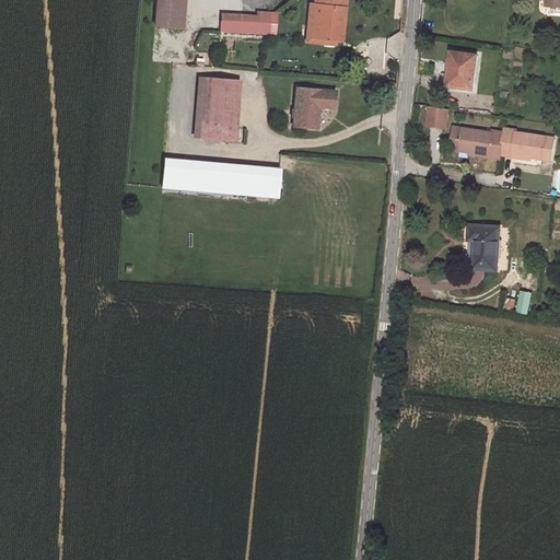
[(156,0),(156,8),(155,25),(183,28),(185,0),(156,0)]
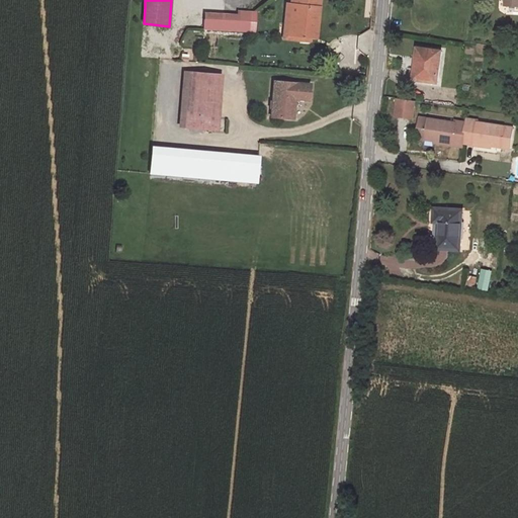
[(284,12),(317,16),(318,0),(291,0),(291,4),(285,4),(284,12)]
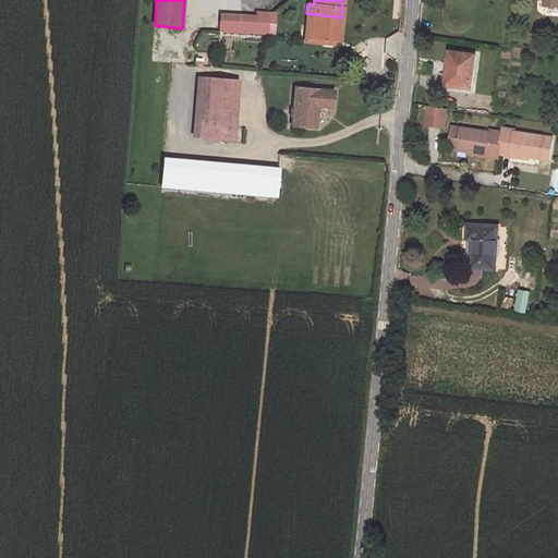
[(255,23),(221,20),(220,31),(267,34),(268,13),(256,12),(255,23)]
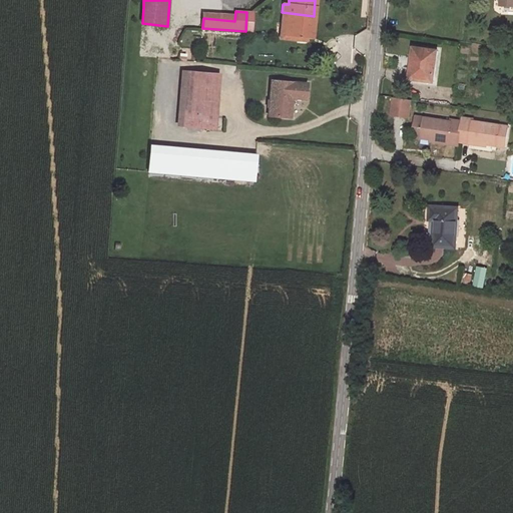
[(314,16),(282,12),(282,14),(281,23),(282,23),(285,23),(284,34),(306,37),(312,37),(314,16)]
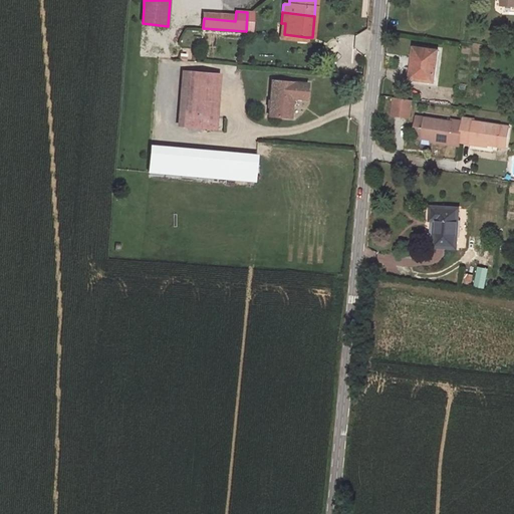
[(280,37),(305,40),(306,37),(284,34),(285,23),(282,23),(280,37)]
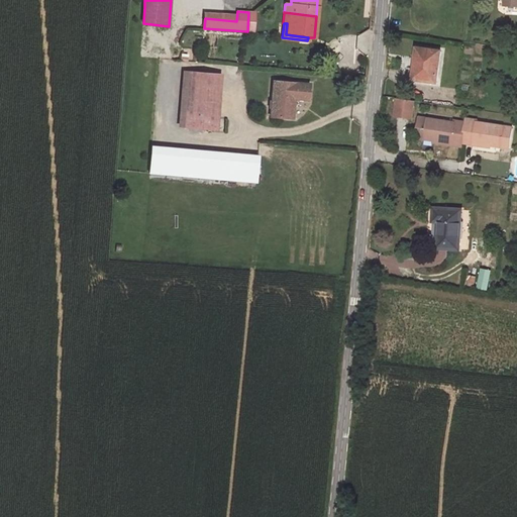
[(440,52),(417,48),(413,81),(437,84),(440,52)]
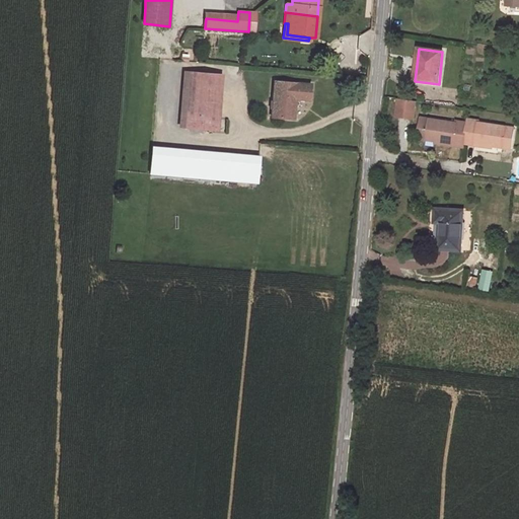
[(184,72),(179,126),(217,129),(222,75),(184,72)]
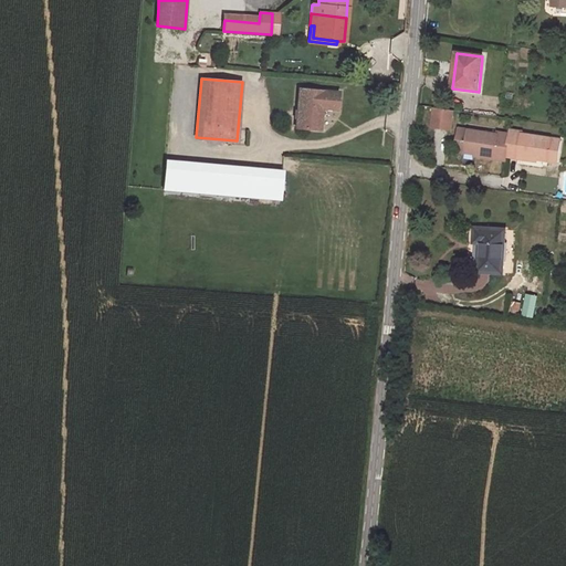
[(297,88),(294,127),(317,129),(320,106),(337,108),(338,92),(297,88)]
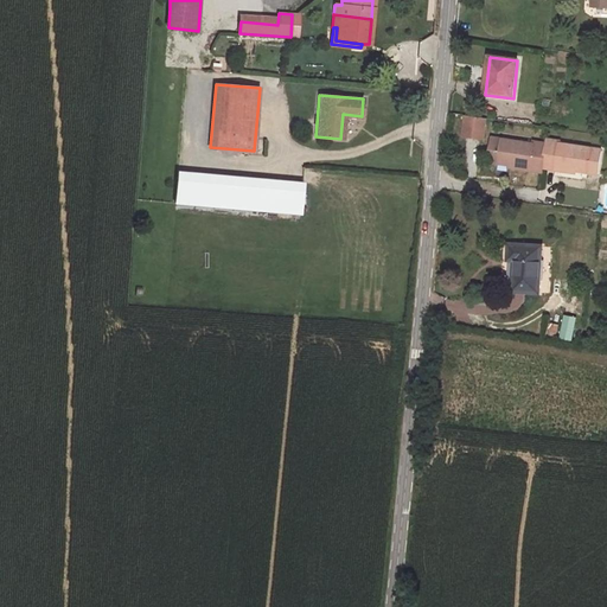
[(465,115),(461,136),(481,139),(485,119),(465,115)]
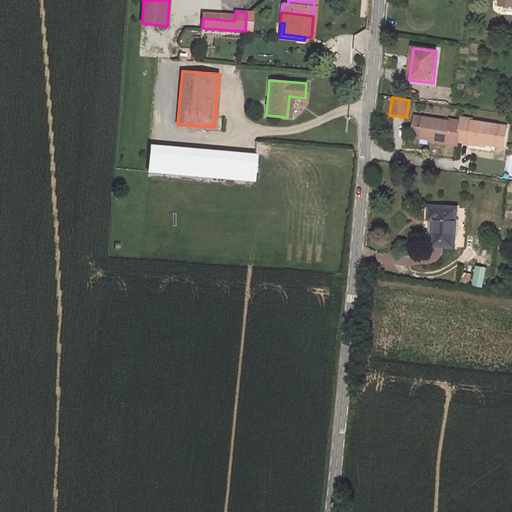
[(418,138),(421,118),(413,117),(410,136),(418,138)]
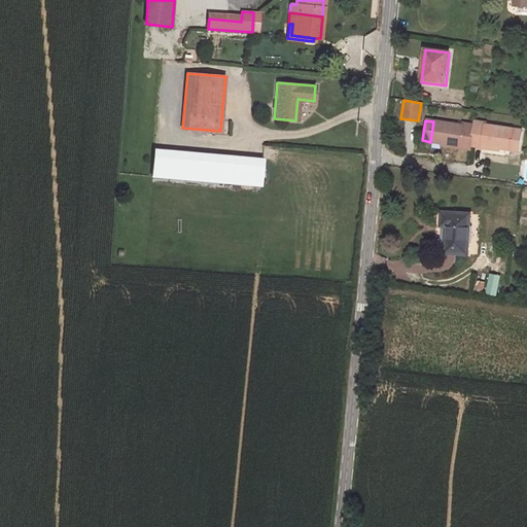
[(430,142),(458,145),(458,148),(469,149),(469,146),(472,126),(461,124),(461,126),(433,121),(430,142)]
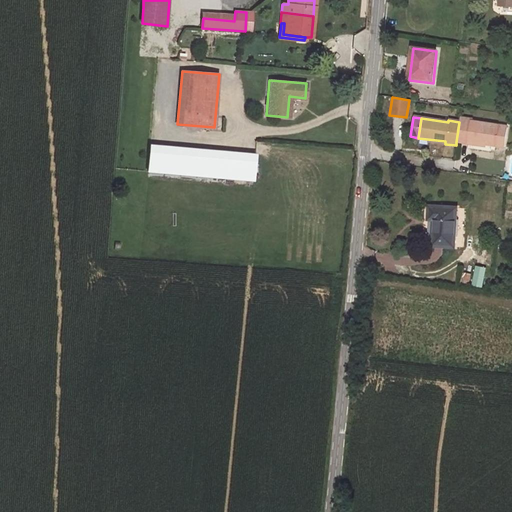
[(468,141),(494,145),(494,146),(503,147),(506,126),(497,125),(497,126),(470,122),(471,119),(459,118),(459,122),(456,142),(468,143),(468,141)]
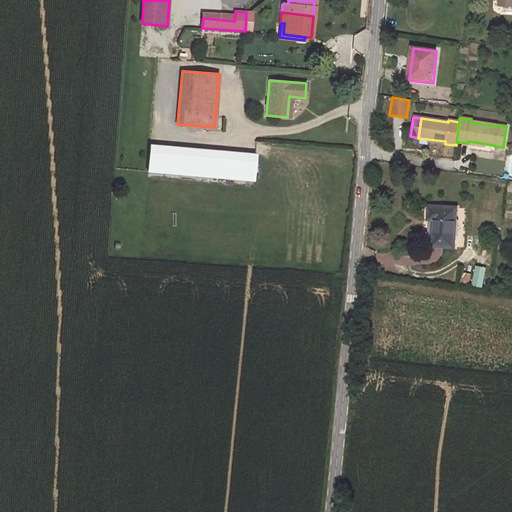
[(254,155),(150,145),(148,170),(252,180),(254,155)]
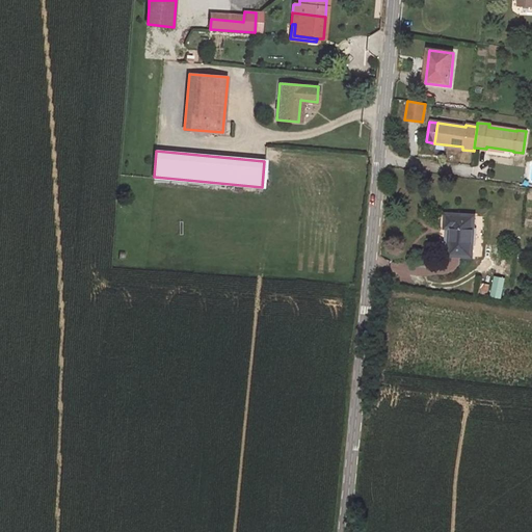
[(470,217),(443,215),(441,229),(448,230),(447,256),(469,258),(470,217)]
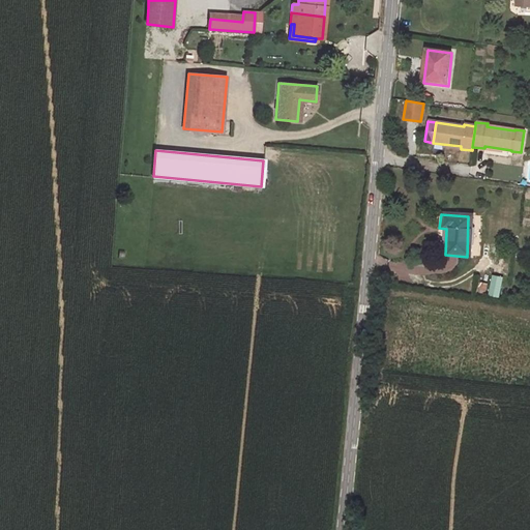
[(488,295),(498,298),(503,277),(492,275),(488,295)]
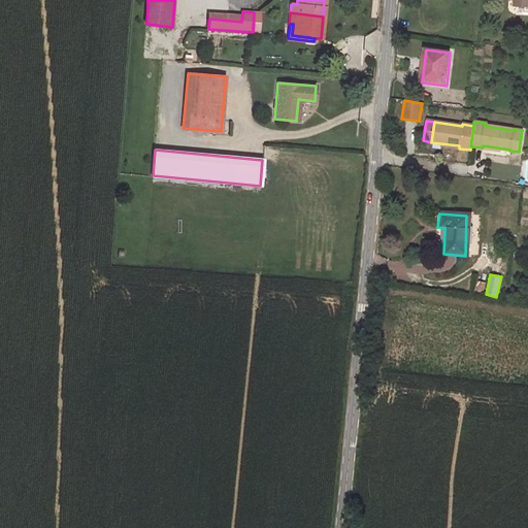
All buildings are outlined.
